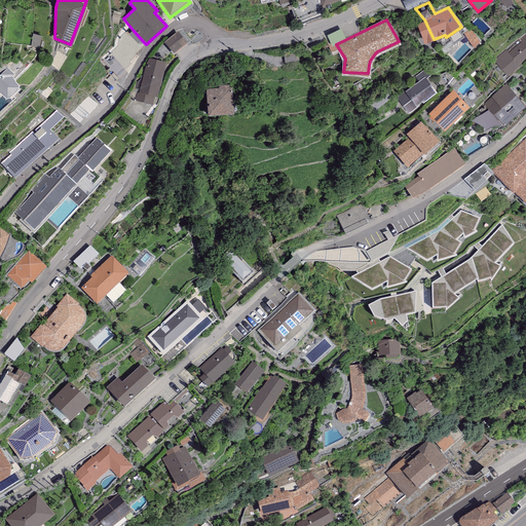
[(129,34),(127,33),(126,31),(118,39),(117,46),(110,52),(112,53),(102,61),(108,68),(106,70),(111,75),(114,73),(119,79),(126,73),(124,71),(130,65),(128,62),(136,57),(135,54),(142,48),(139,44),(137,46),(128,36),(129,35),(129,34)]
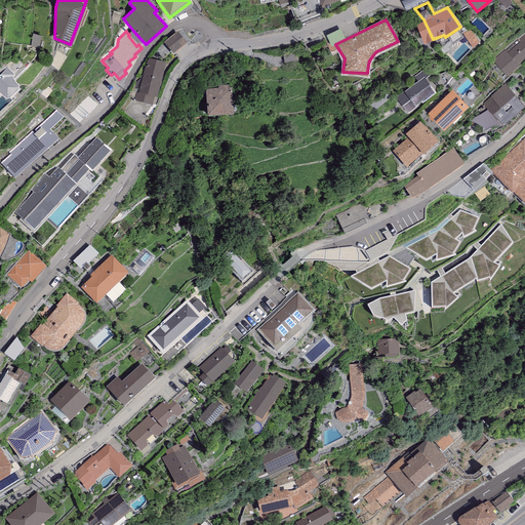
[(133,31),(129,34),(129,35),(128,36),(136,46),(138,44),(143,41),(133,31)]
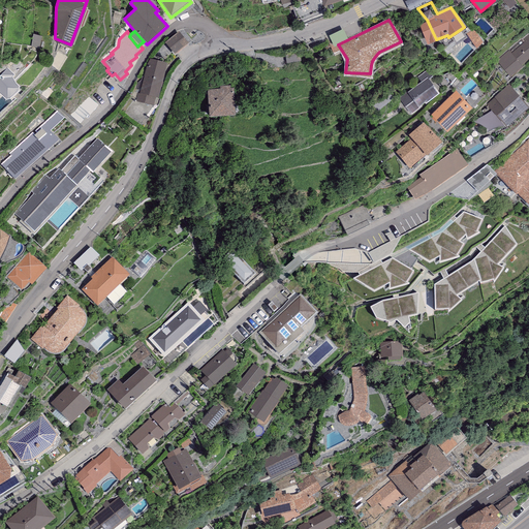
[(179,32),(165,42),(175,54),(187,43),(179,32)]
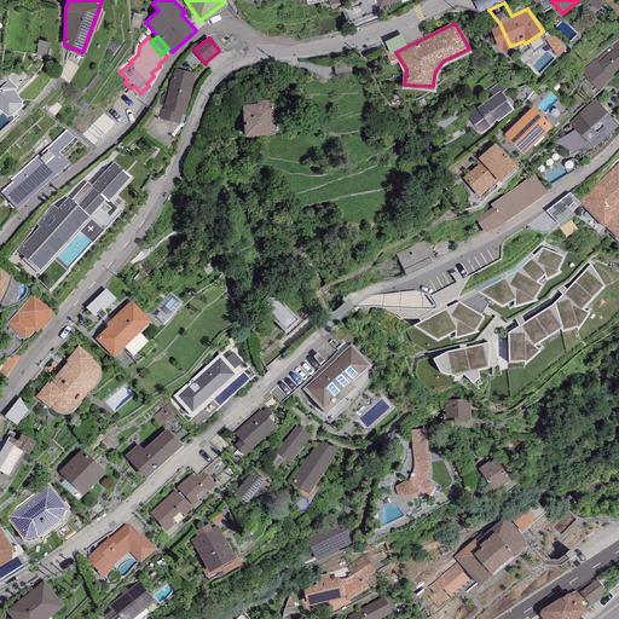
[(618,64),(618,38),(596,58),(595,58),(580,70),(597,88),(612,76),(609,74),(618,64)]
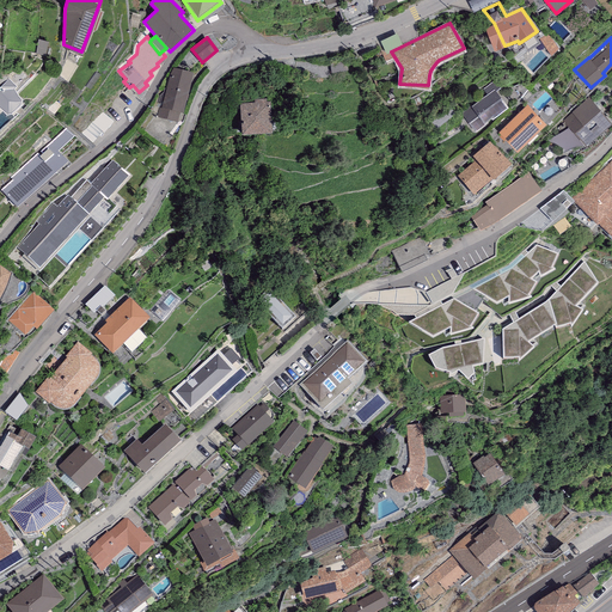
[(177,123),(179,112),(183,114),(193,73),(172,68),(163,106),(160,106),(157,117),(177,123)]
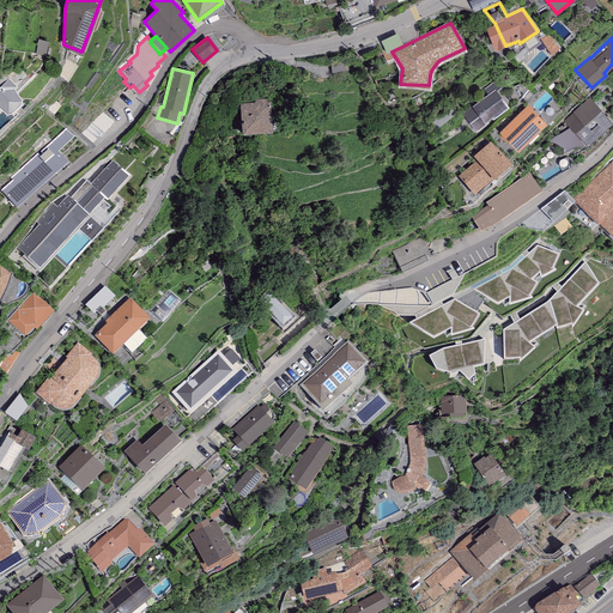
[(8,78),(0,86),(0,107),(1,108),(7,113),(10,111),(12,110),(20,102),(22,98),(22,97),(17,92),(14,87),(17,85),(8,78)]
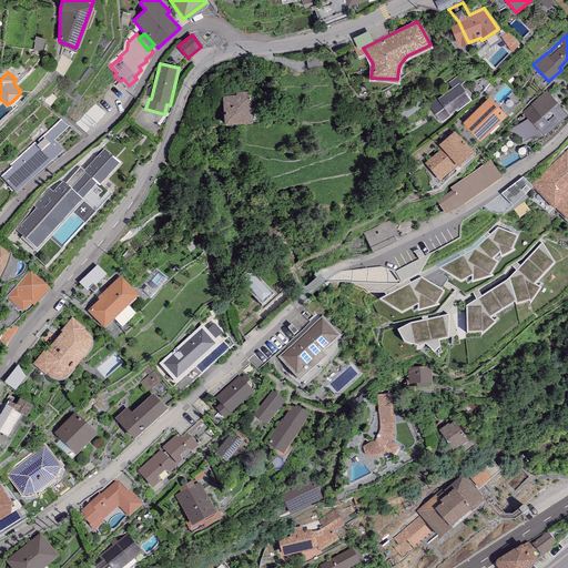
[(449,82),(453,87),(458,81),(460,84),(465,81),(459,74),(449,82)]
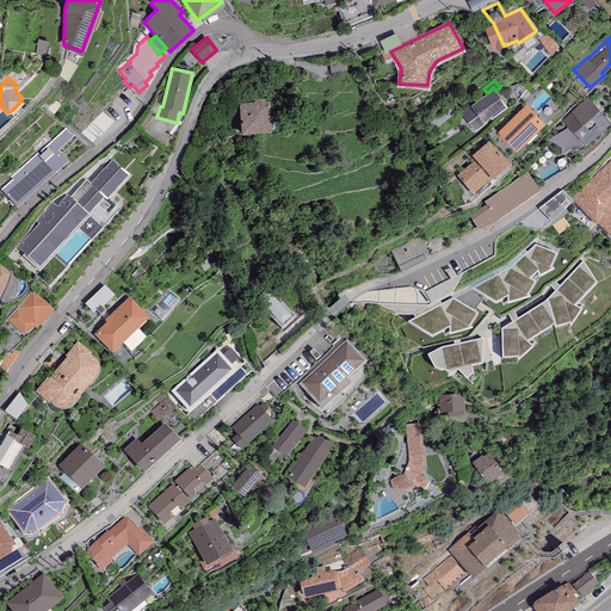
[(495,91),(493,87),(487,93),(461,112),(475,130),(507,105),(495,91)]
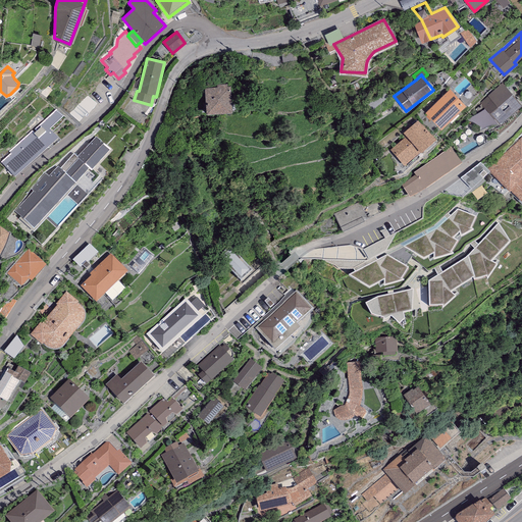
[(521,102),(503,82),(480,102),(500,123),(521,103),(521,102)]
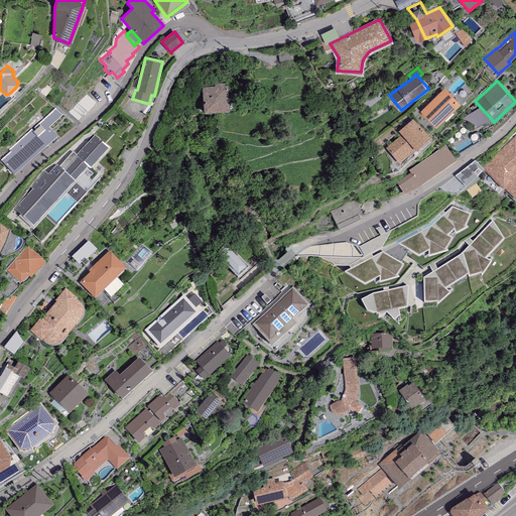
[(205,87),(202,88),(204,114),(230,113),(228,86),(225,87),(224,83),(205,84),(205,87)]
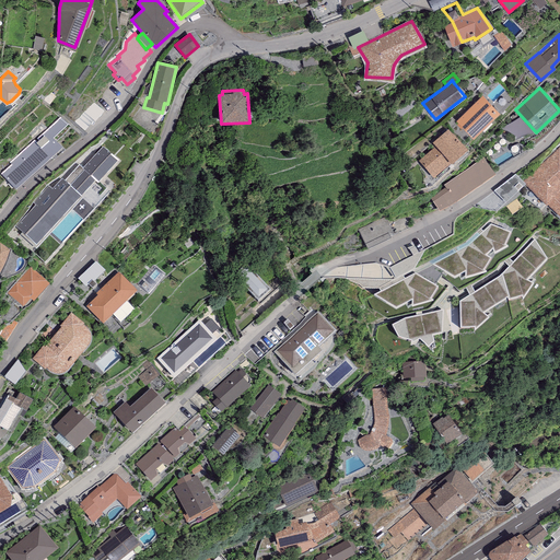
[(482,93),(456,120),(473,137),(500,111),(482,93)]
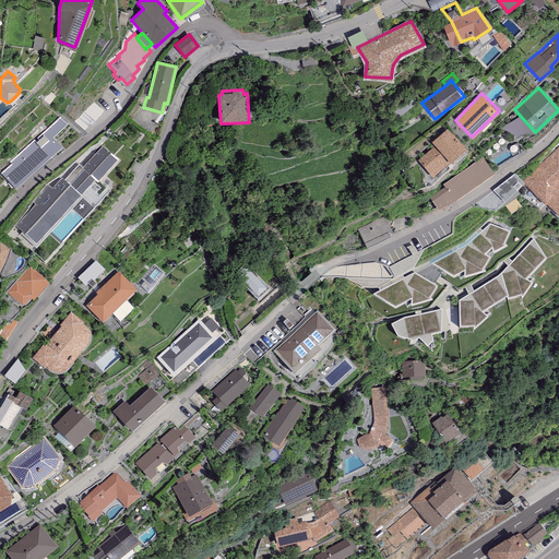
[(466,151),(448,129),(431,143),(433,145),(418,159),(433,177),(450,163),(451,164),(466,151)]
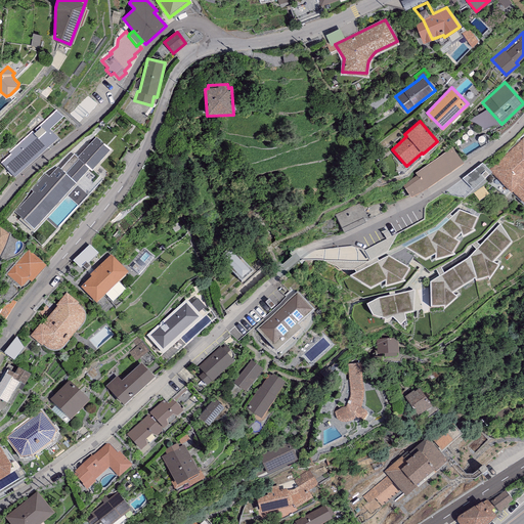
[(31,131),(8,153),(23,168),(46,146),(31,131)]
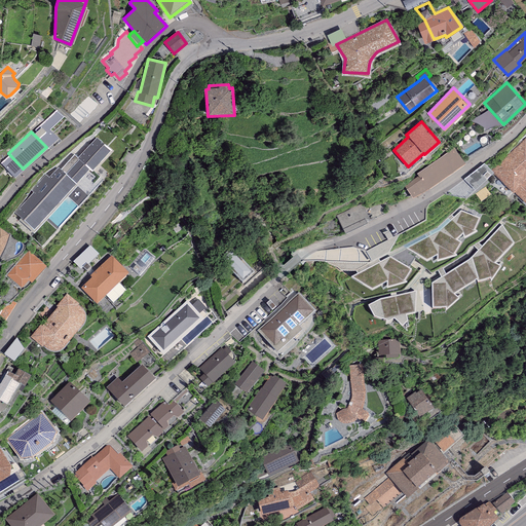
[(91,172),(111,150),(96,138),(77,157),(74,155),(61,170),(58,167),(49,177),(45,175),(31,190),(34,192),(14,212),(21,219),(19,220),(34,233),(77,186),(75,185),(89,170),(91,172)]
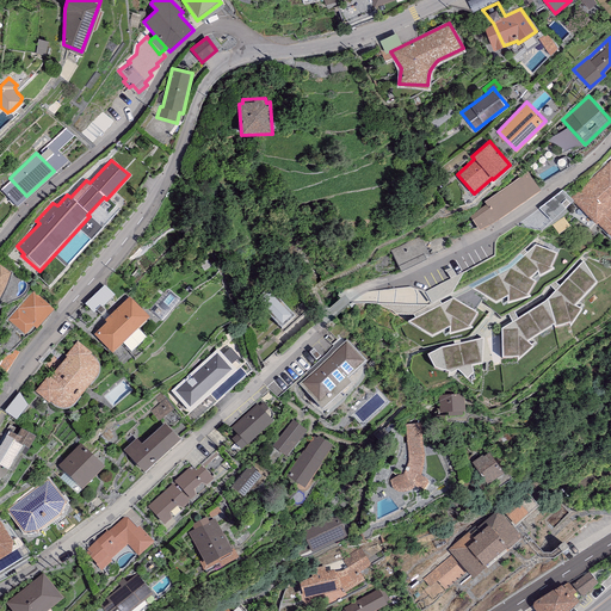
[(610,162),(572,201),(596,226),(597,223),(610,238),(610,236),(610,162)]
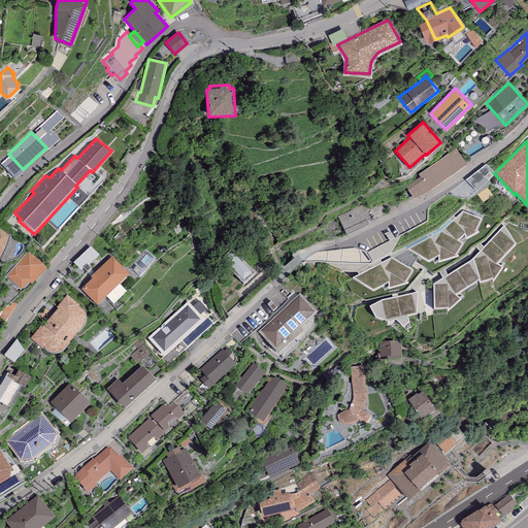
[(456,149),(418,174),(420,177),(405,187),(408,190),(415,199),(422,195),(467,165),(456,149)]
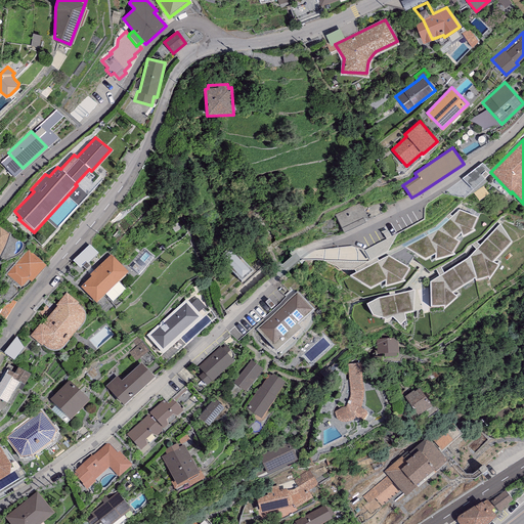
[(360,202),(335,214),(344,233),(365,222),(363,218),(366,216),(360,202)]
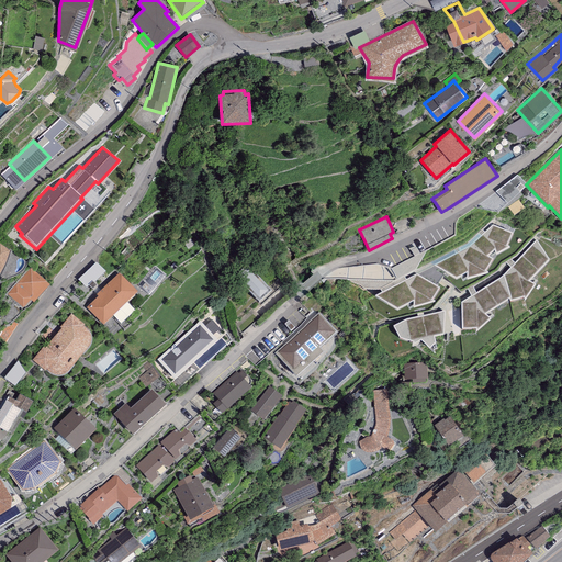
[(471,247),(435,265),(456,278),(461,276),(464,281),(468,278),(489,273),(485,271),(494,259),(487,257),(496,249),(497,254),(512,247),(507,246),(513,233),(493,225),(471,247)]
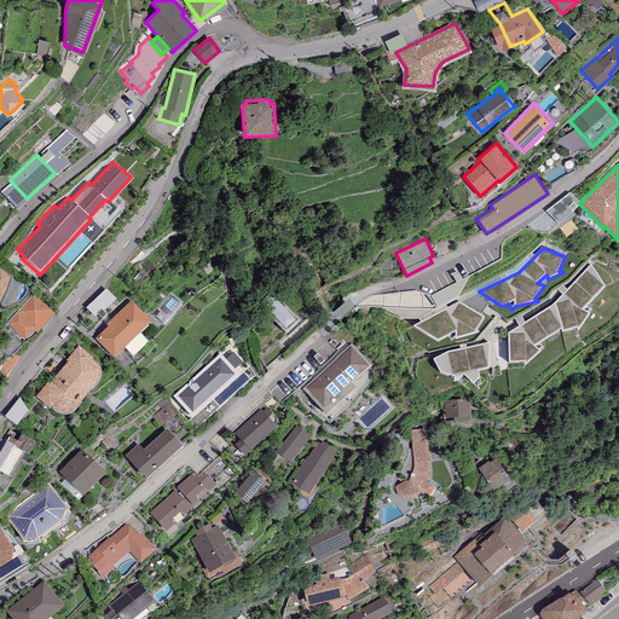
[(555,302),(509,333),(509,362),(526,360),(526,364),(541,351),(534,345),(562,328),(562,331),(578,328),(578,331),(590,313),(583,308),(605,285),(591,264),(576,283),(555,302)]
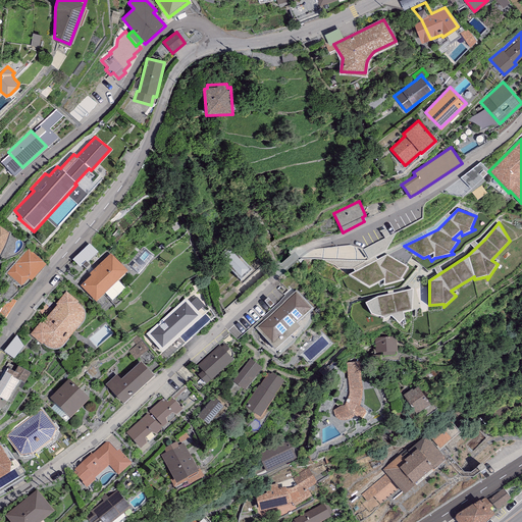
[(0,253),(8,233),(0,226),(0,253)]
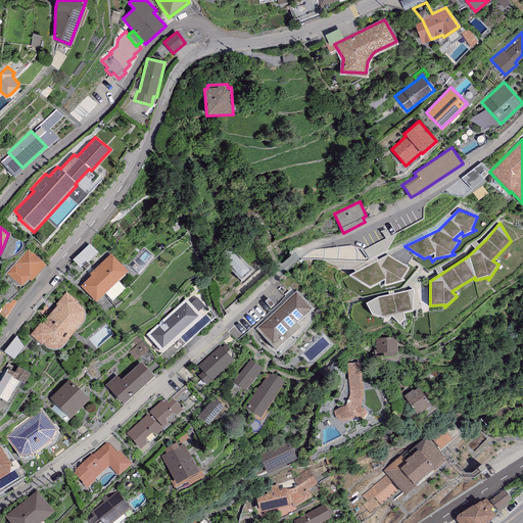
[(83,269),(99,252),(91,245),(76,260),(83,269)]
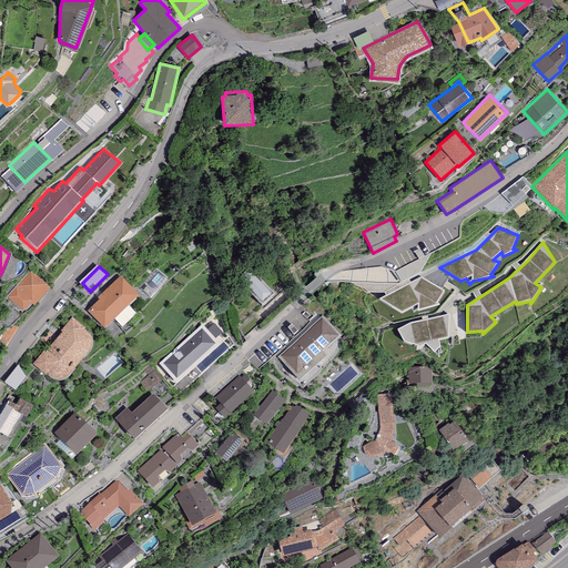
[(250,267),(237,280),(261,305),(274,293),(250,267)]
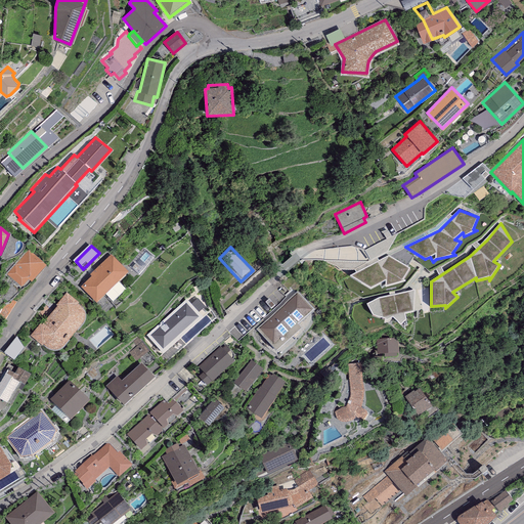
[(31,281),(46,265),(29,250),(7,273),(22,287),(28,279),(31,281)]
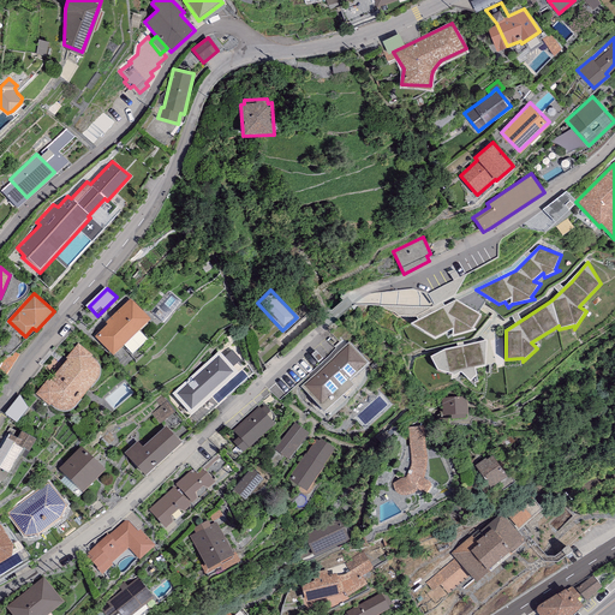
[(131,298),(106,322),(107,324),(95,336),(113,356),(150,320),(131,298)]
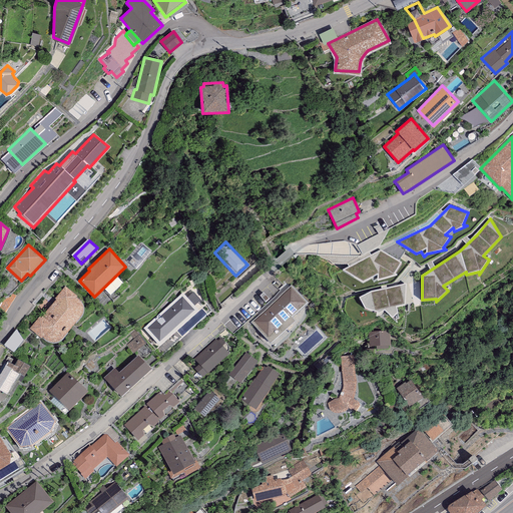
[(401,262),(381,250),(344,270),(363,282),(371,278),(374,283),(378,279),(398,276),(394,274),(401,262)]
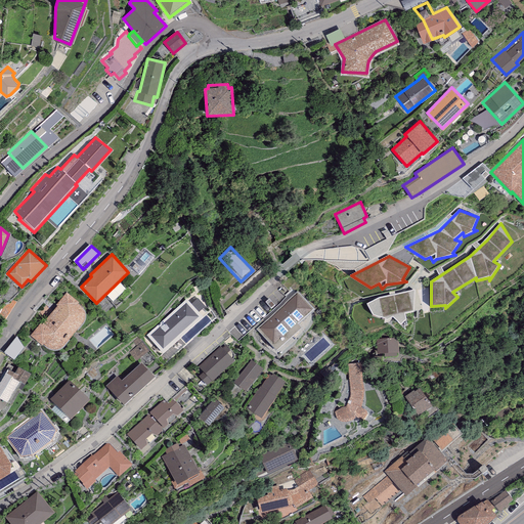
[(415,289),(381,297),(367,303),(373,314),(386,318),(386,320),(393,316),(405,331),(404,325),(407,324),(405,313),(413,312),(415,289)]
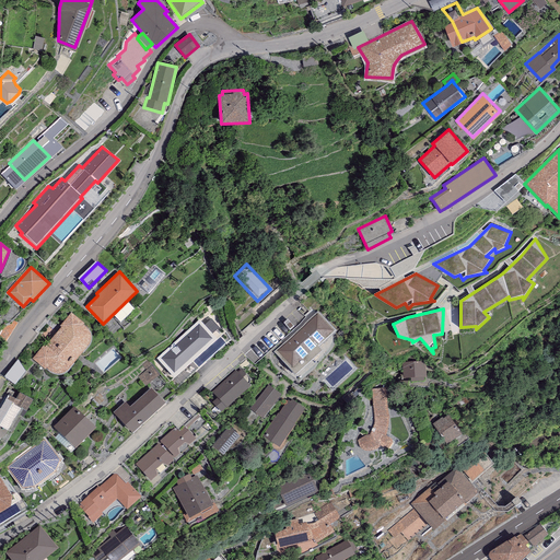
[(70,313),(59,326),(61,327),(45,347),(43,345),(32,358),(46,369),(48,370),(51,372),(55,373),(59,374),(63,373),(66,372),(67,370),(88,347),(90,342),(90,339),(90,336),(90,333),(88,329),(83,325),(84,324),(70,313)]
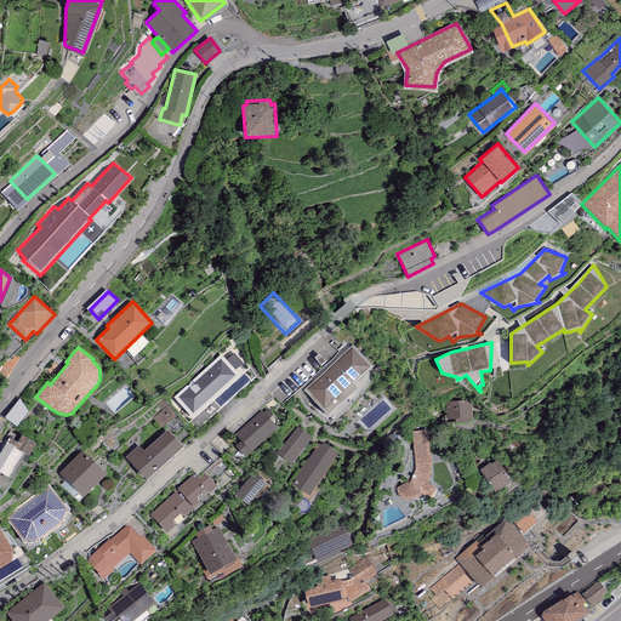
[(353,348),(307,389),(324,408),(369,366),(353,348)]
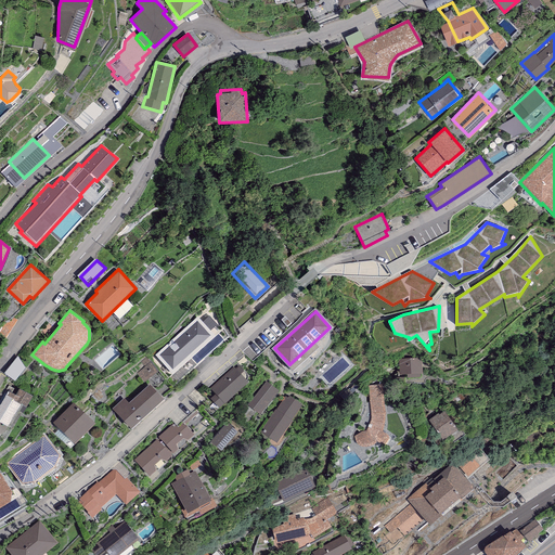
[(197,317),(155,356),(172,375),(215,336),(197,317)]
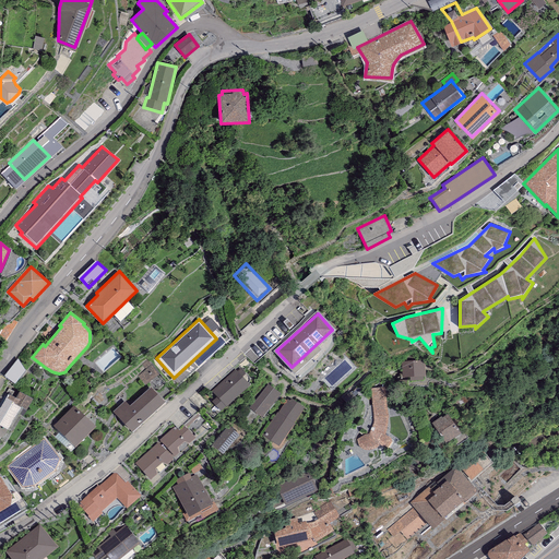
[(424,360),(401,361),(401,382),(425,381),(424,360)]
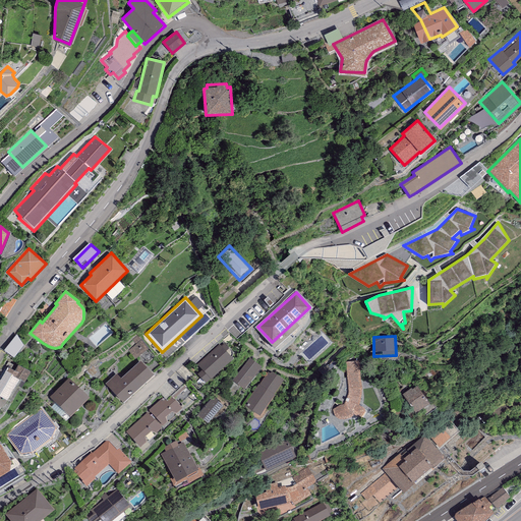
[(16,337),(6,351),(17,358),(26,344),(16,337)]
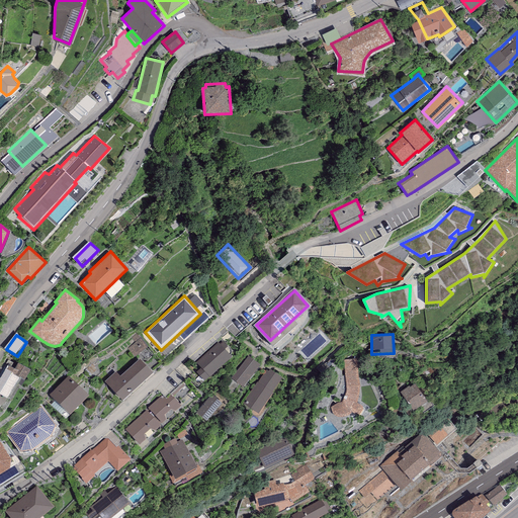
[(203,381),(209,376),(232,357),(219,342),(196,362),(201,368),(196,372),(203,381)]
